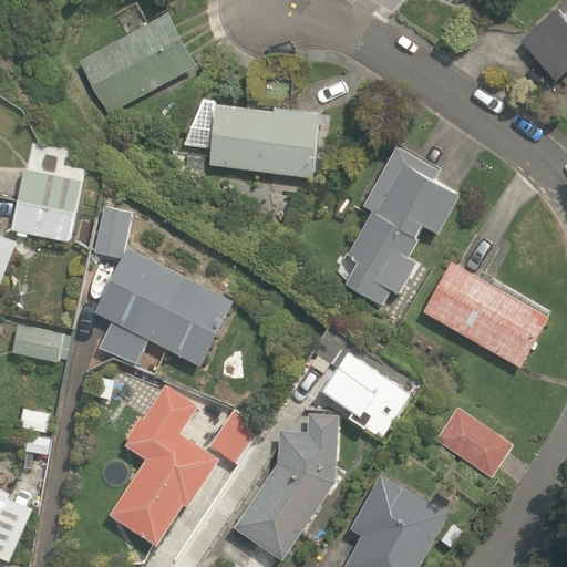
[(566,0),(523,39),(557,80),(566,71),(566,0)]
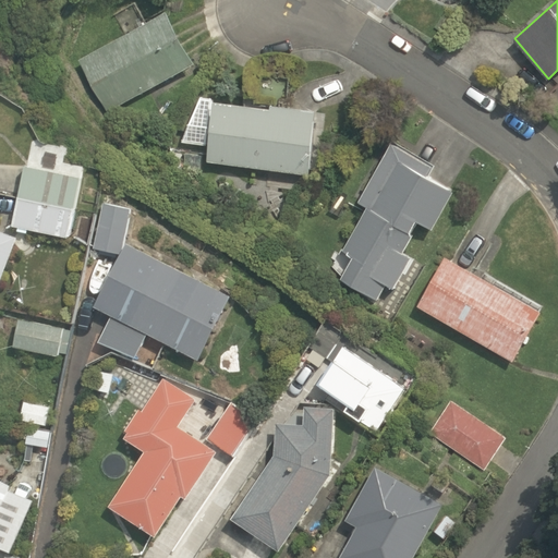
[(197,62),(168,10),(80,60),(109,113),(197,62)]
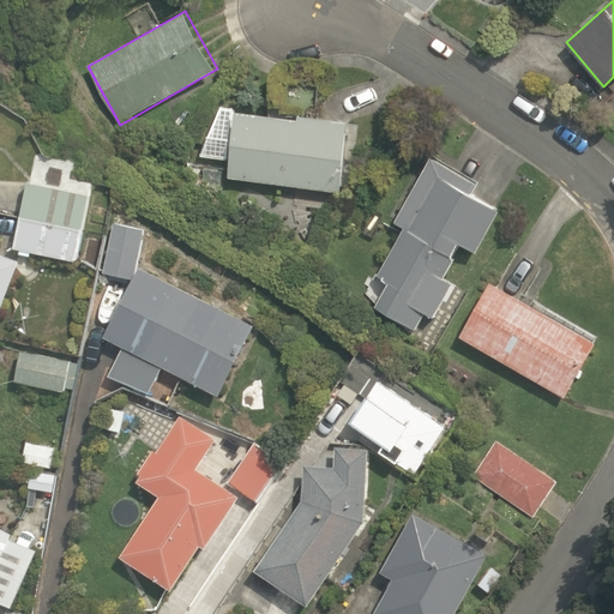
[(236,109),(229,176),(341,192),(349,120),(300,114),(300,118),(236,109)]
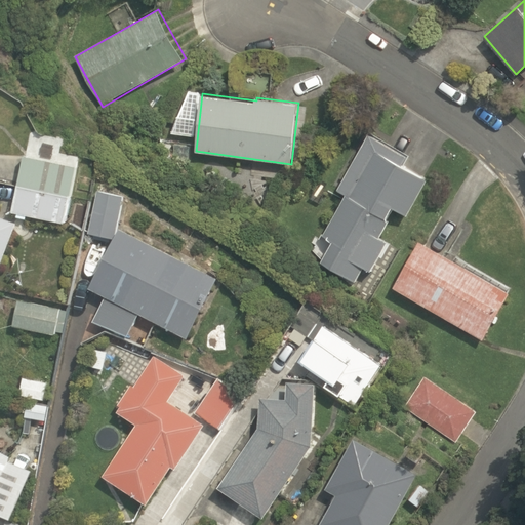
[(393,207),(407,215),(429,178),(403,164),(408,155),(369,132),(338,189),(347,194),(323,235),(329,238),(328,240),(332,242),(322,261),(356,282),(364,268),(371,272),(388,242),(380,238),(390,220),(388,216),(393,207)]
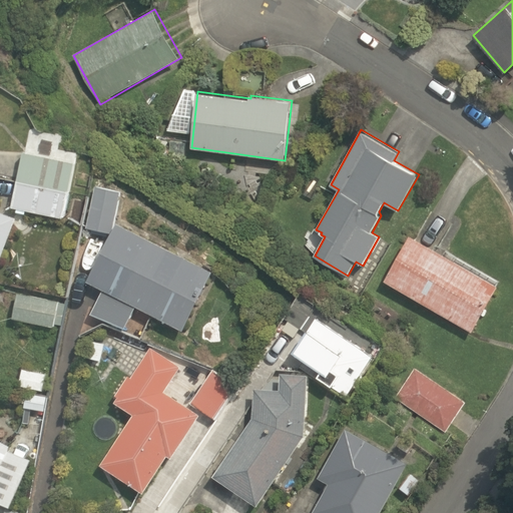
[(23,151),(18,180),(69,191),(74,161),(23,151)]
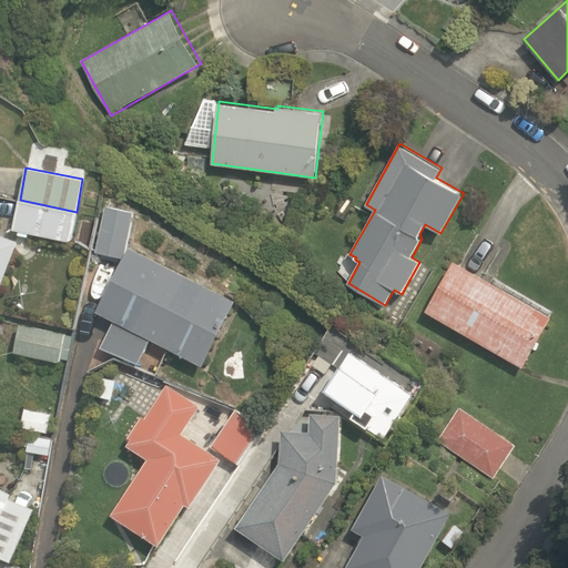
[(77,212),(20,200),(13,230),(19,231),(18,234),(29,236),(29,233),(71,242),(77,212)]
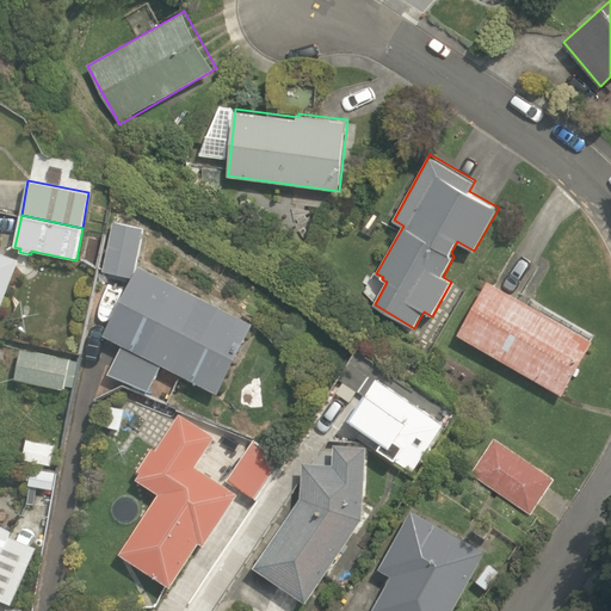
[(104,271),(133,277),(143,227),(113,220),(104,271)]
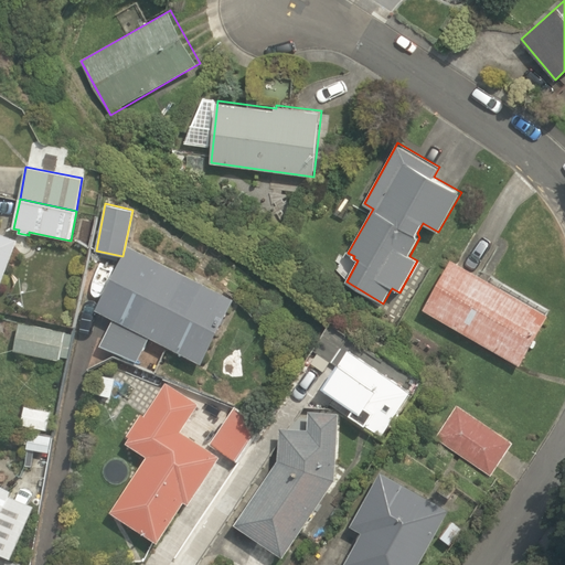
[(0,287),(19,240),(0,232),(0,287)]
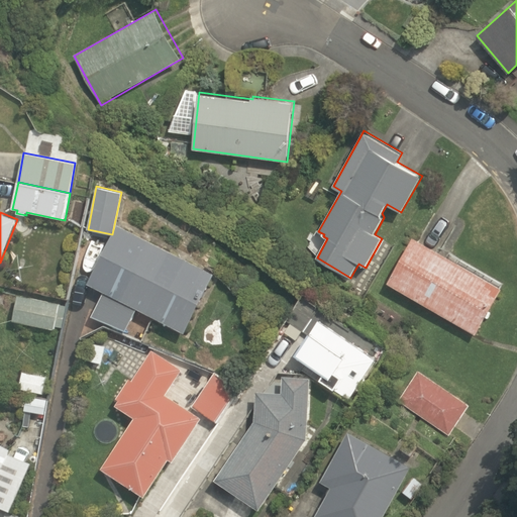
[(214,273),(119,225),(88,283),(104,293),(93,315),(126,331),(137,308),(186,333),(214,273)]
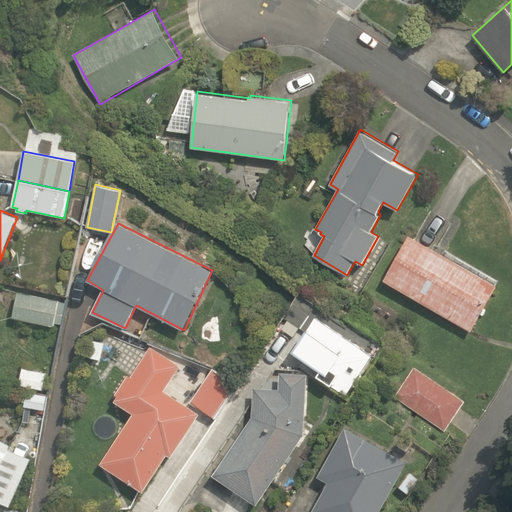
[(410,234),(384,280),(471,331),(497,284),(410,234)]
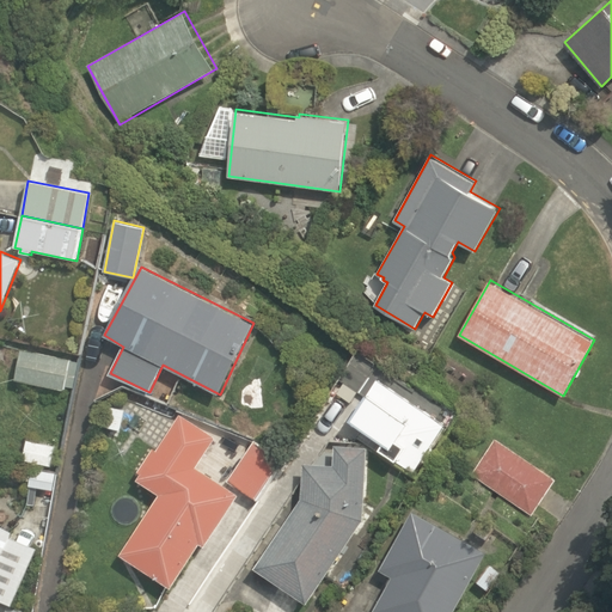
[(71,361),(72,359),(22,349),(16,379),(65,390),(66,386),(74,389),(79,362),(71,361)]
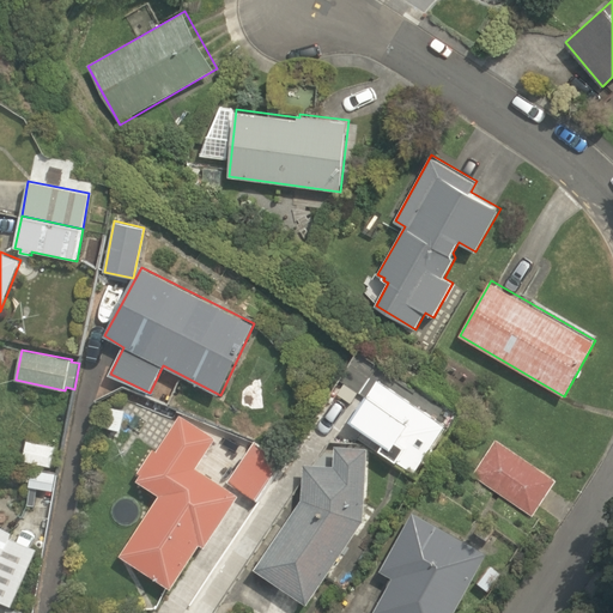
[(416,473),(445,425),(377,380),(350,420),(383,443),(380,449),(416,473)]
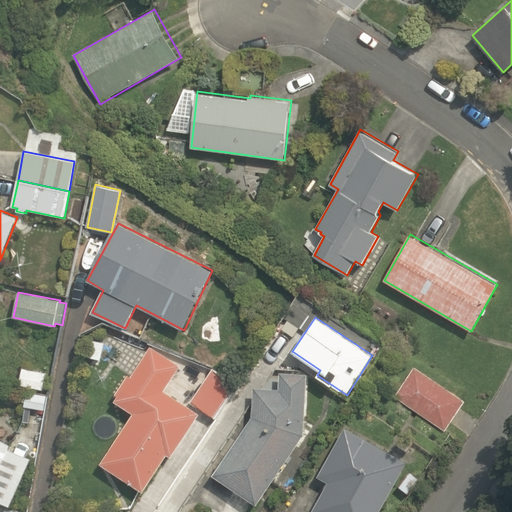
[(101,360),(105,343),(90,340),(87,357),(101,360)]
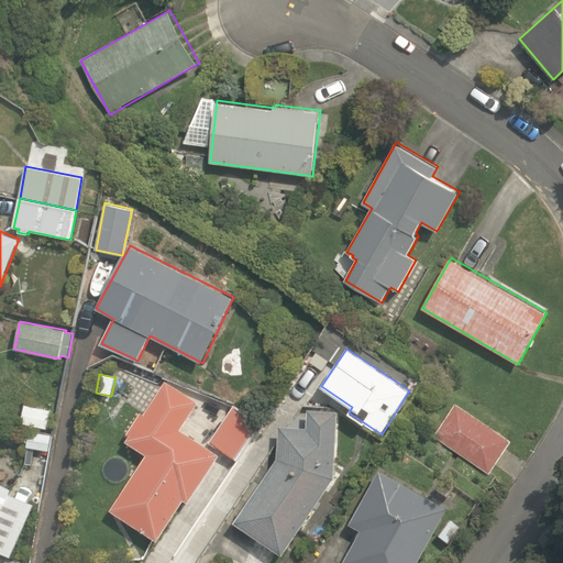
[(220,454),(181,429),(199,401),(167,381),(145,414),(142,411),(127,434),(130,435),(127,442),(147,455),(111,509),(158,541),(185,500),(189,503),(220,454)]
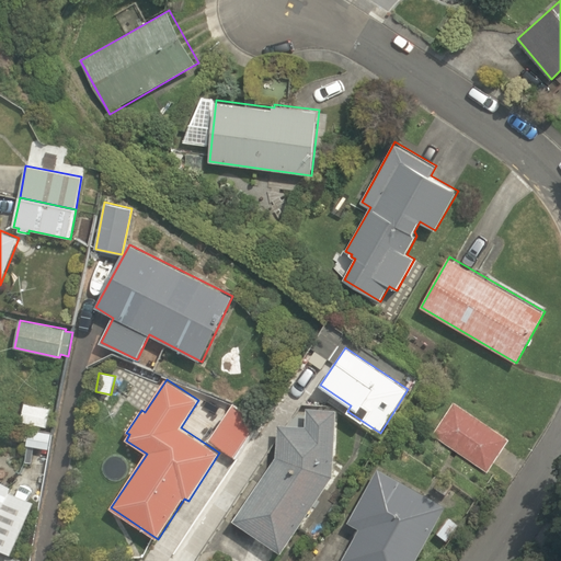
[(455,401),(433,435),(489,472),(511,439),(455,401)]
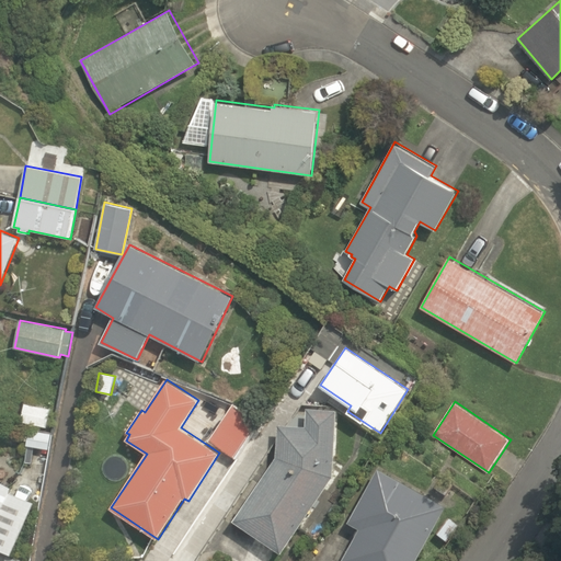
[(21,422),(48,427),(52,409),(24,403),(21,422)]
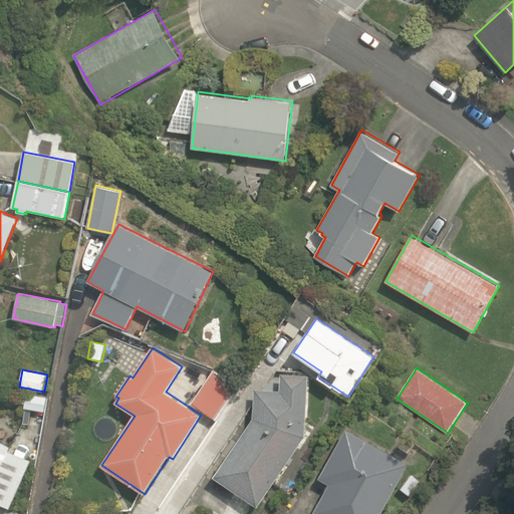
[(214,369),(192,404),(216,420),(240,386),(214,369)]
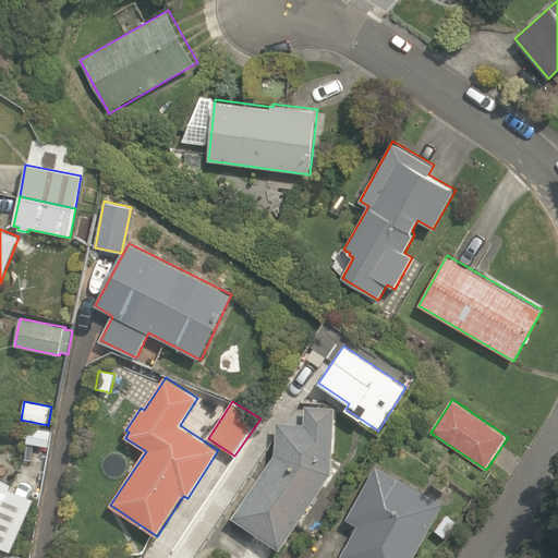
[(232,517),(280,550),(332,474),(336,408),(305,405),(304,425),(278,423),(276,455),(232,517)]
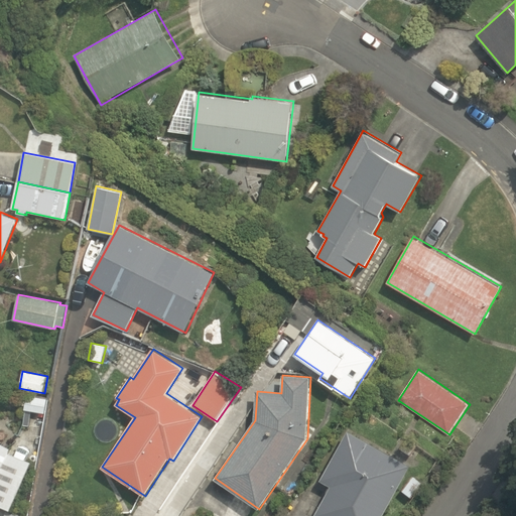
[(46,413),(48,398),(26,395),(24,410),(46,413)]
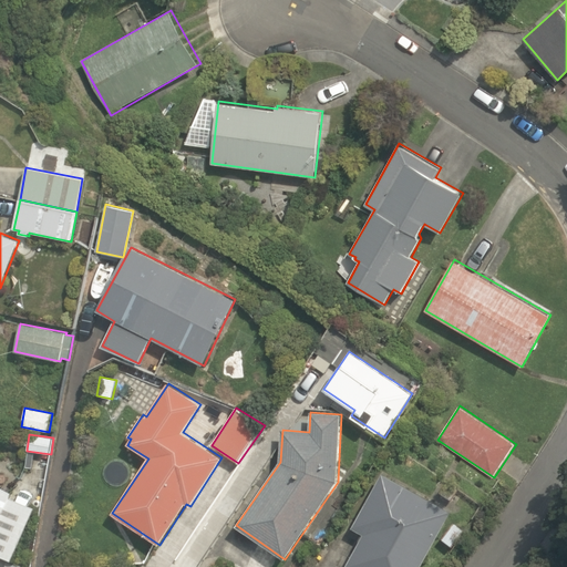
[(346,566),(420,566),(452,509),(382,472),(352,527),(363,534),(346,566)]
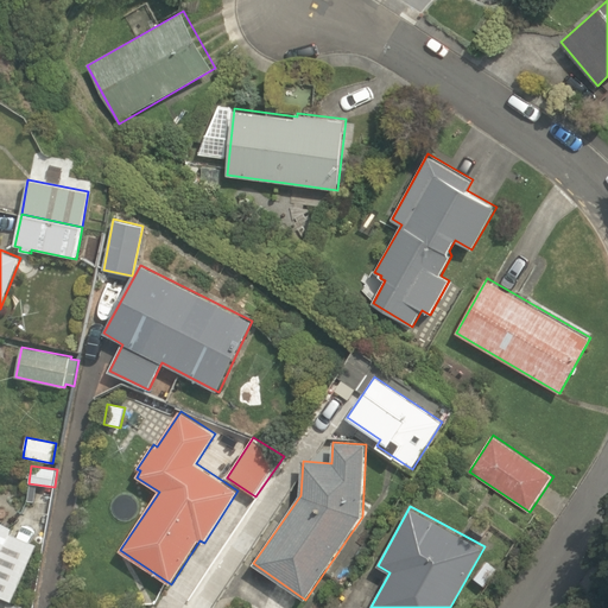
[(0,596),(12,602),(37,544),(10,533),(13,526),(0,520),(0,596)]
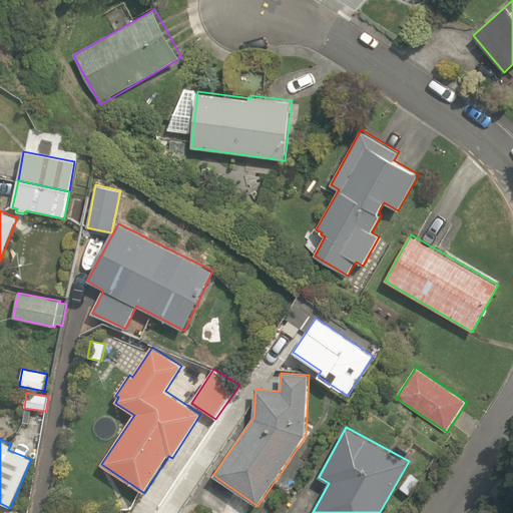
All buildings are outlined.
